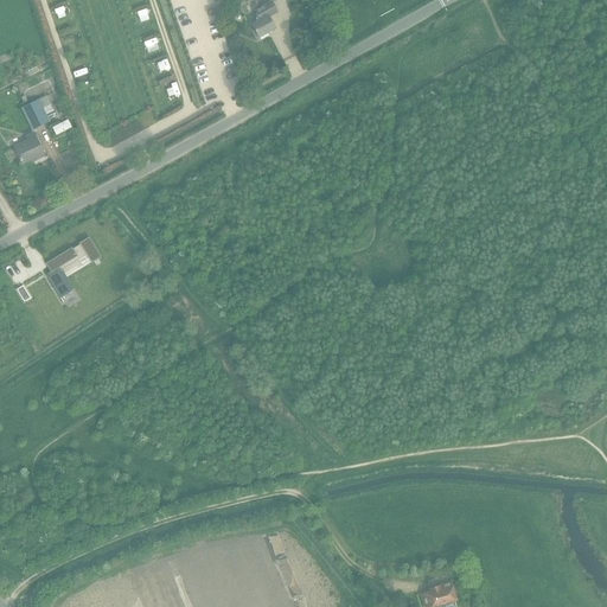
[(259,20),(251,24),(259,37),(274,27),(267,16),(275,11),(270,2),(254,12),(259,20)]
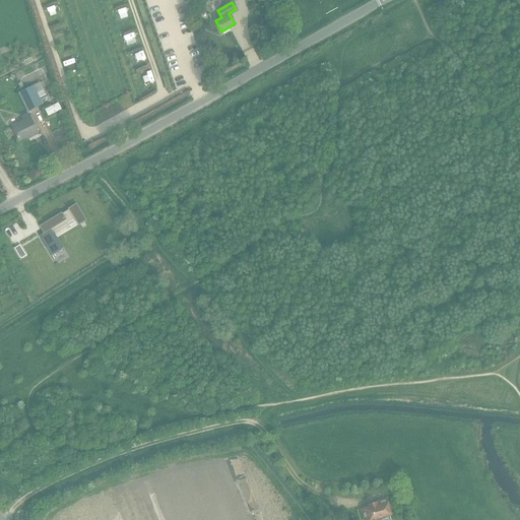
[(42,103),(41,100),(46,96),(39,81),(17,92),(26,110),(42,103)]
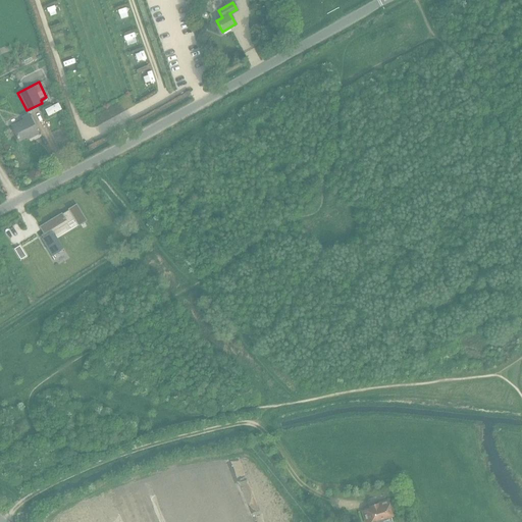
[(31,137),(38,133),(30,116),(11,125),(18,141),(31,135),(31,137)]
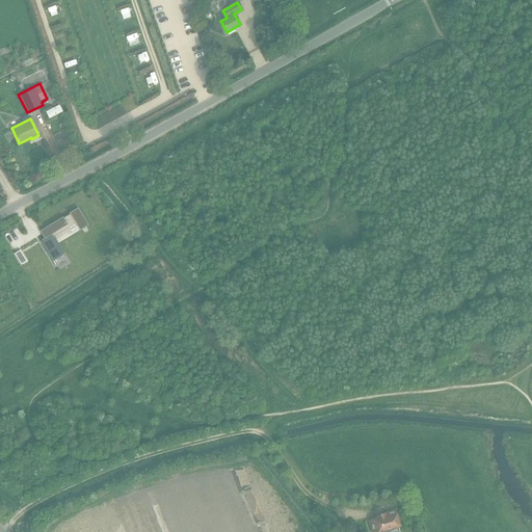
[(63,218),(41,232),(47,242),(44,244),(53,261),(62,256),(55,244),(54,245),(50,238),(76,223),(80,231),(88,225),(78,209),(70,213),(70,214),(63,218)]
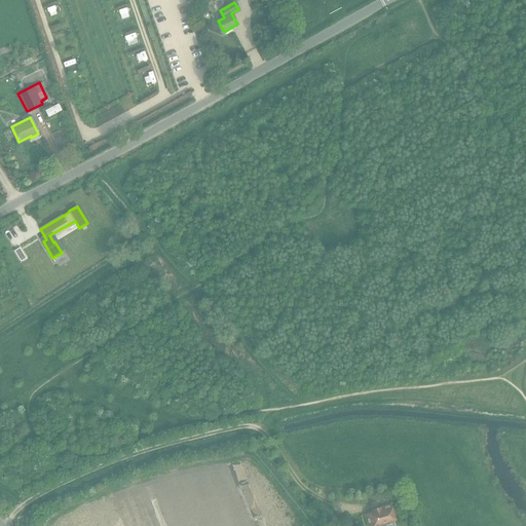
[(369,525),(371,525),(395,519),(390,506),(384,508),(382,506),(373,510),(374,513),(366,515),(369,525)]
